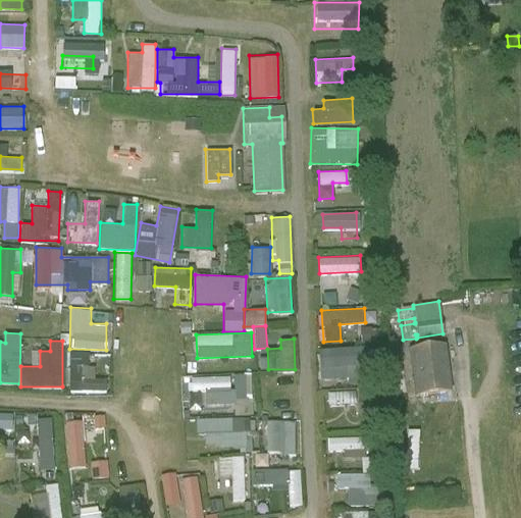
[(407,349),(413,394),(450,389),(444,344),(429,346),(429,343),(423,344),(423,347),(407,349)]
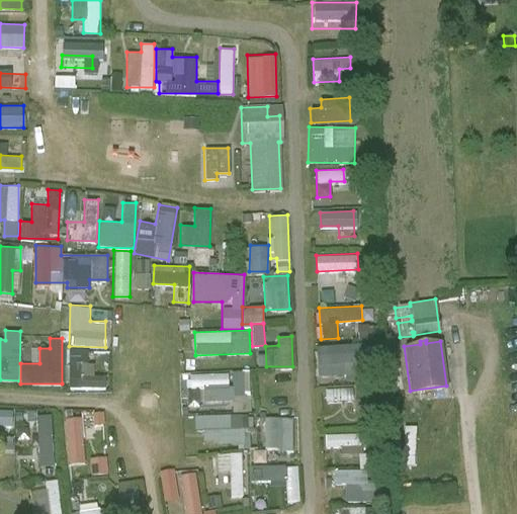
[(316,362),(343,361),(343,372),(365,371),(365,361),(377,360),(376,344),(315,347),(316,362)]
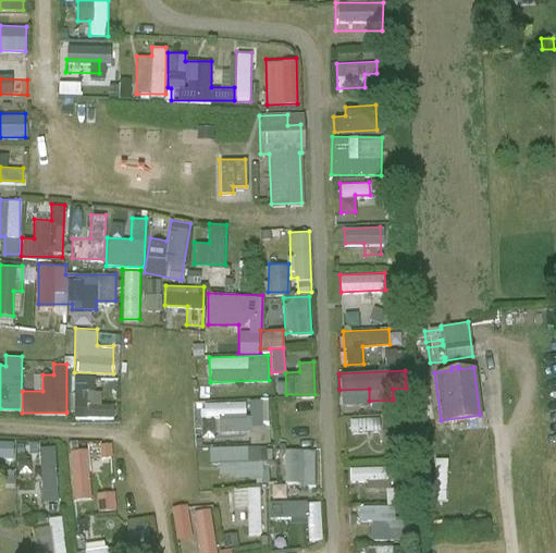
[(74,417),(114,417),(114,403),(98,403),(98,376),(74,376),(74,417)]
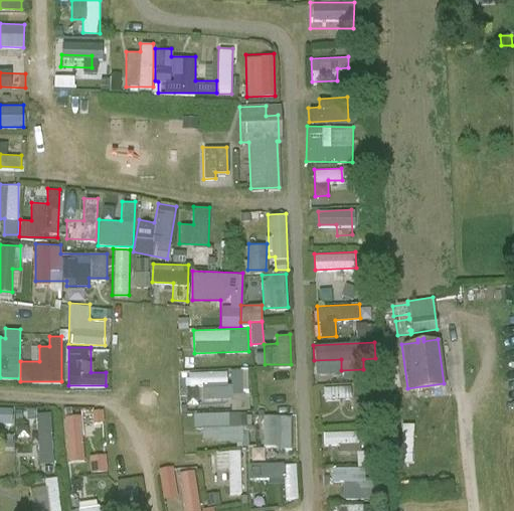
[(243,368),(230,368),(231,398),(244,397),(243,368)]
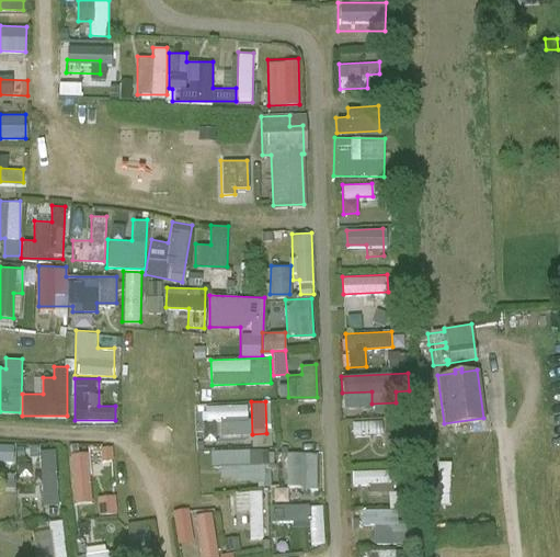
[(250,404),(201,406),(201,419),(219,419),(220,434),(251,433),(250,404)]
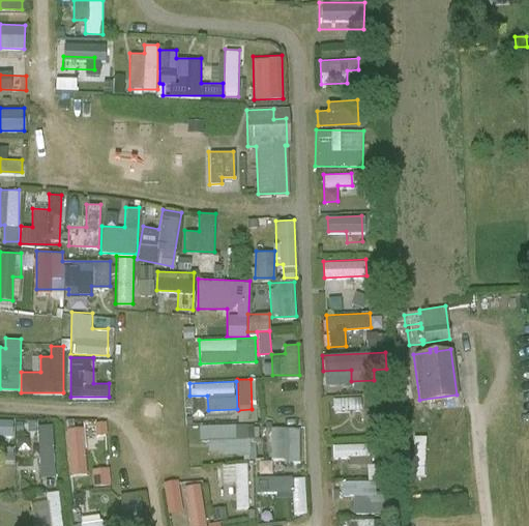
[(333,409),(360,408),(360,397),(333,398),(333,409)]
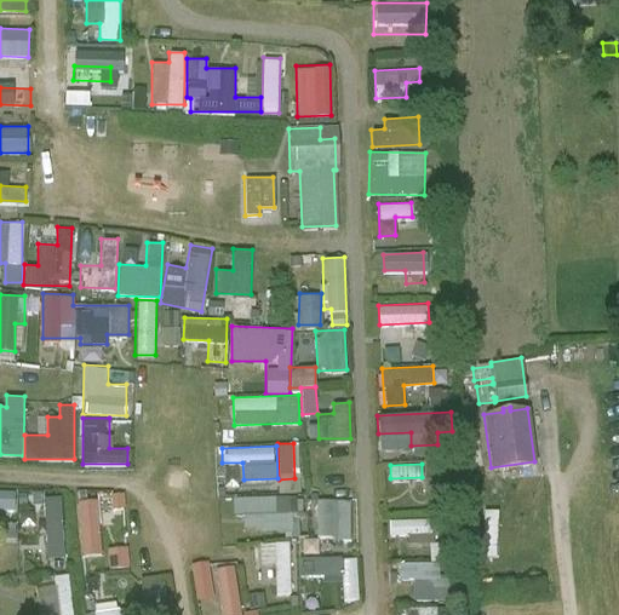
[(241,486),(241,465),(223,465),(223,486),(241,486)]
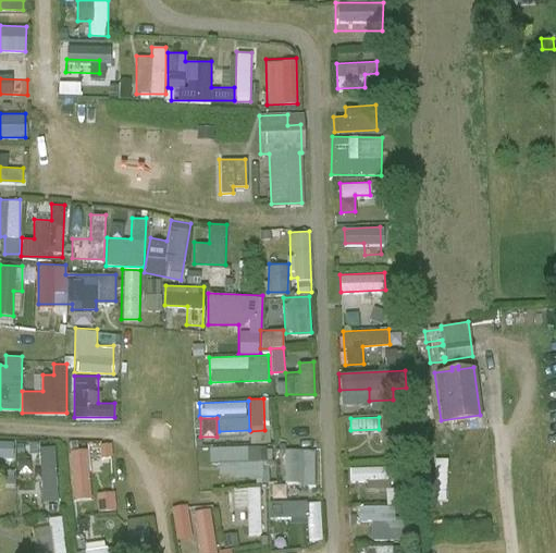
[(0,459),(12,461),(12,444),(0,443),(0,459)]
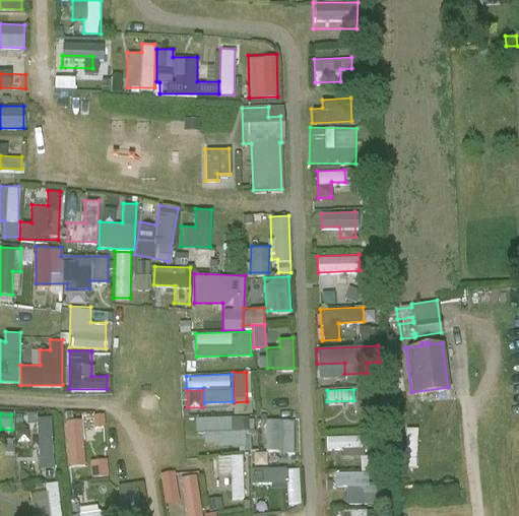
[(52,415),(36,416),(39,466),(54,465),(52,415)]
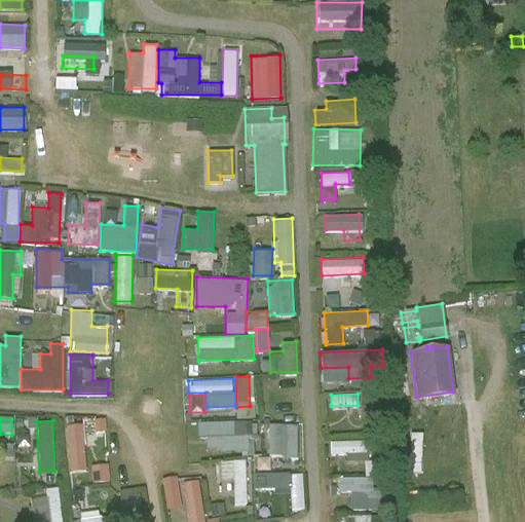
[(197,420),(197,435),(207,435),(207,449),(253,449),(254,421),(197,420)]
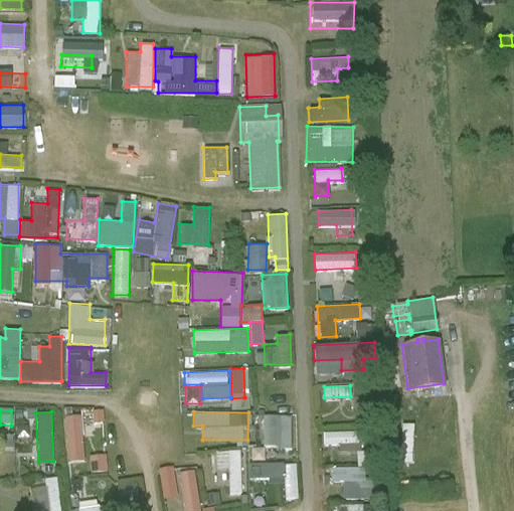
[(65,415),(67,461),(83,461),(81,414),(65,415)]
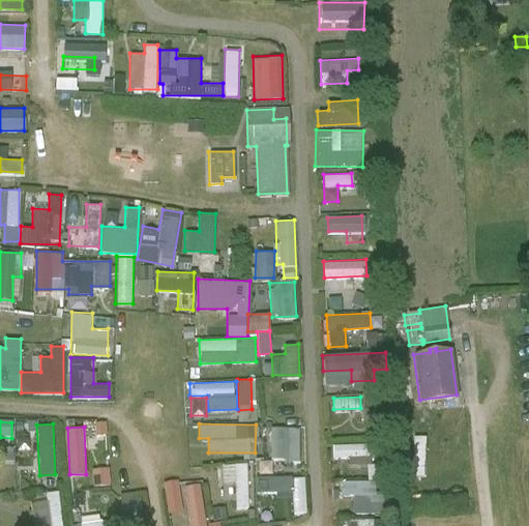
[(299,460),(300,427),(270,427),(269,459),(299,460)]
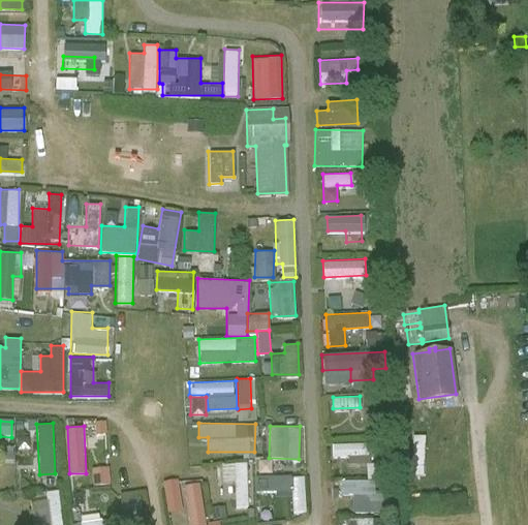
[(332,443),(333,456),(369,455),(368,441),(332,443)]
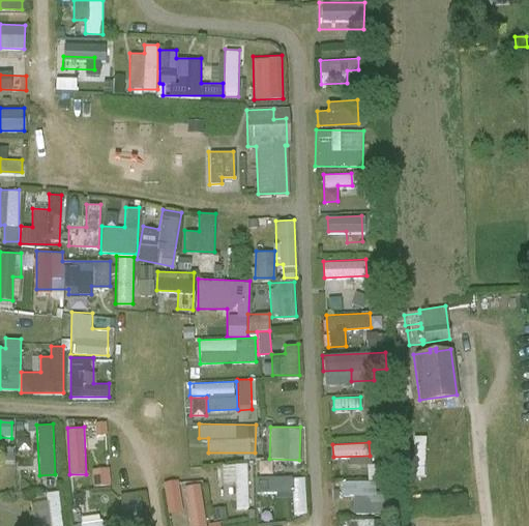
[(218,480),(234,479),(235,507),(248,506),(247,463),(218,464),(218,480)]
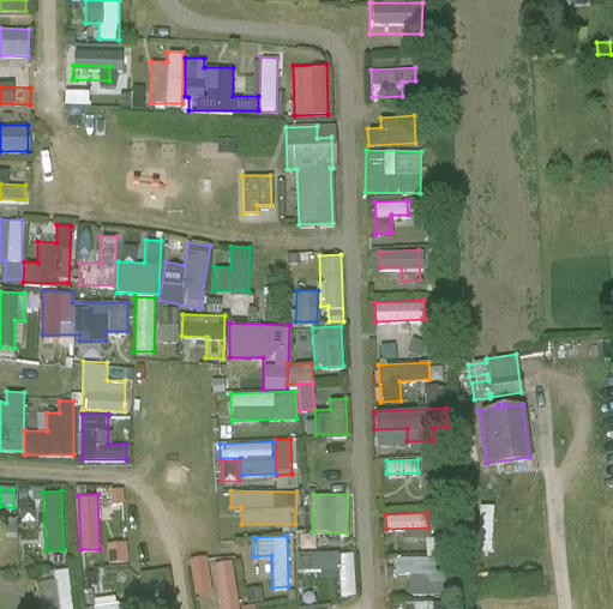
[(107,561),(127,560),(126,540),(106,541),(107,561)]
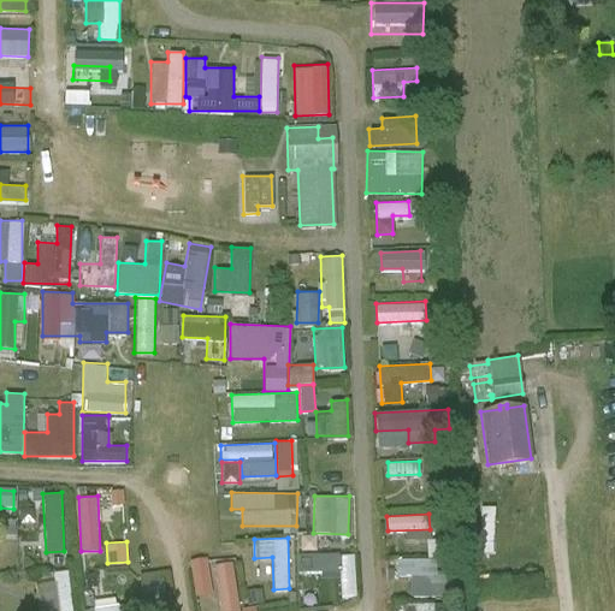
[(326,595),(356,594),(355,552),(296,553),(297,580),(326,579),(326,595)]
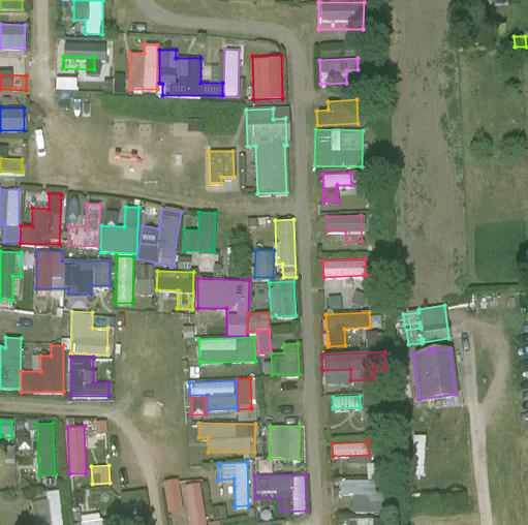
[(165,493),(179,490),(176,477),(163,481),(165,493)]
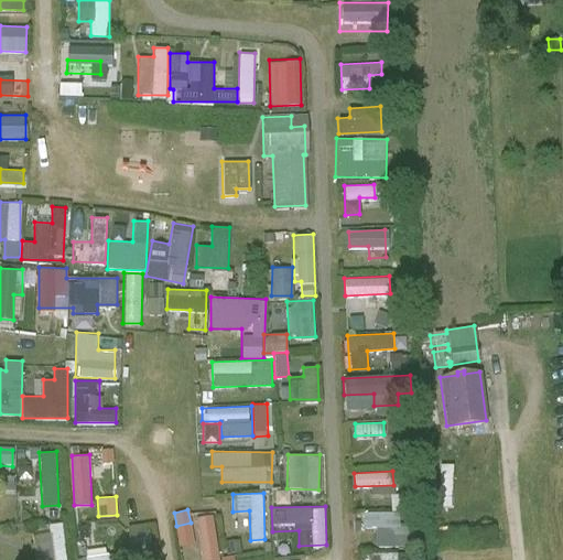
[(376,546),(410,545),(409,512),(365,513),(365,525),(375,524),(376,546)]
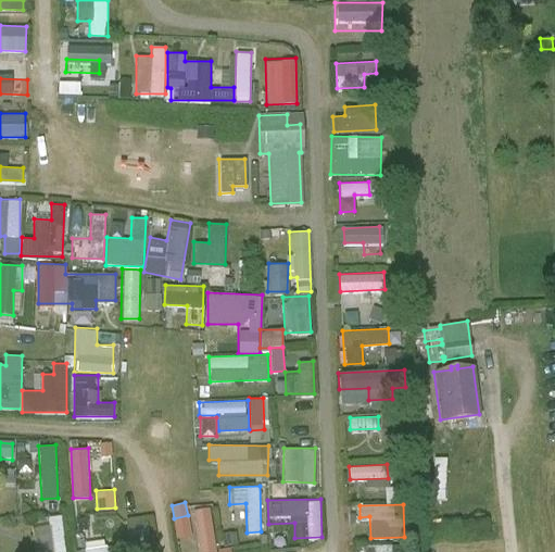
[(200,551),(217,551),(207,505),(191,510),(200,551)]
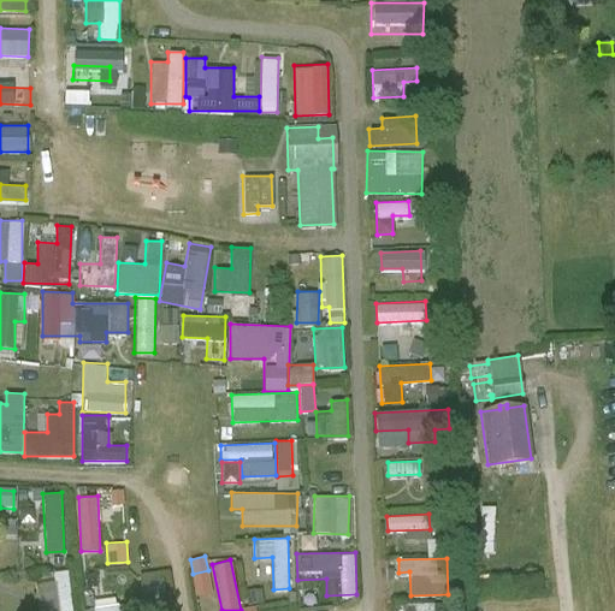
[(40,610),(72,610),(67,569),(35,574),(40,610)]
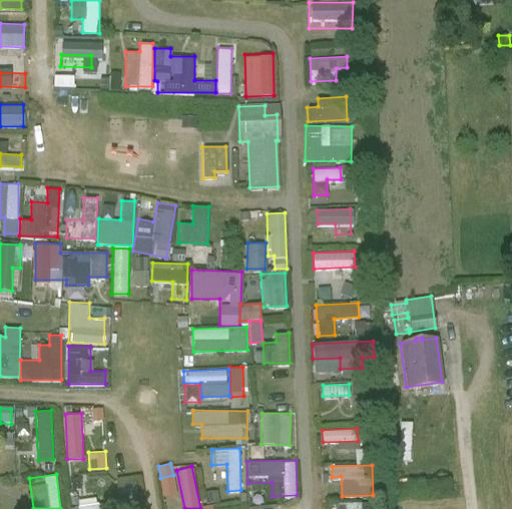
[(138,474),(117,477),(121,502),(142,499),(138,474)]
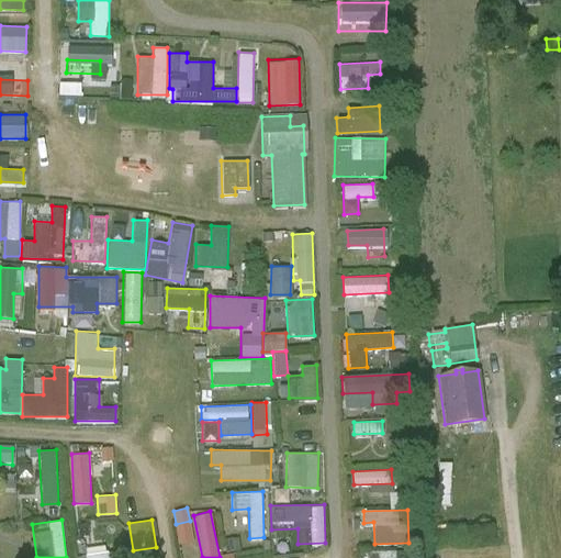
[(134,557),(134,548),(105,550),(104,543),(85,544),(86,557),(134,557)]
